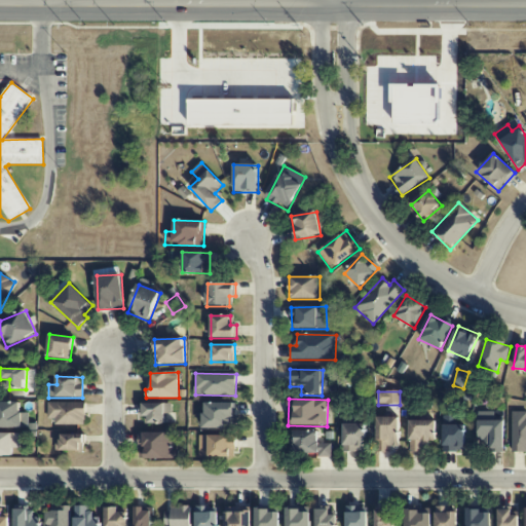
[(21,403),(0,402),(0,428),(29,428),(29,413),(21,413),(21,403)]
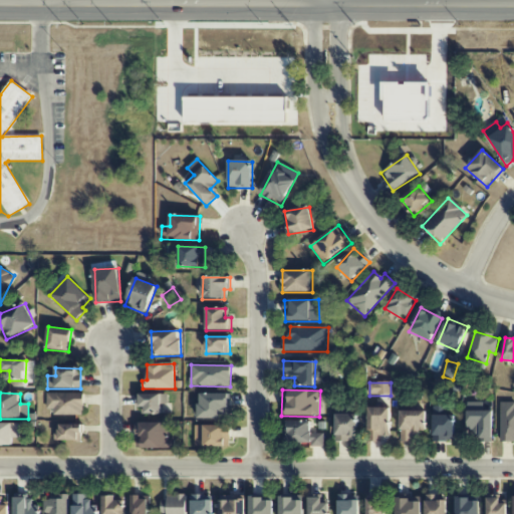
[(53,416),(83,416),(83,395),(47,393),(46,410),(53,410),(53,416)]
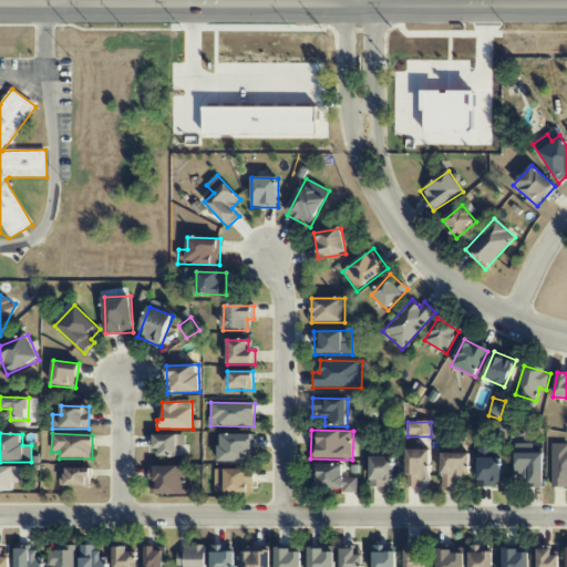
[(219,462),(253,462),(254,435),(220,434),(219,462)]
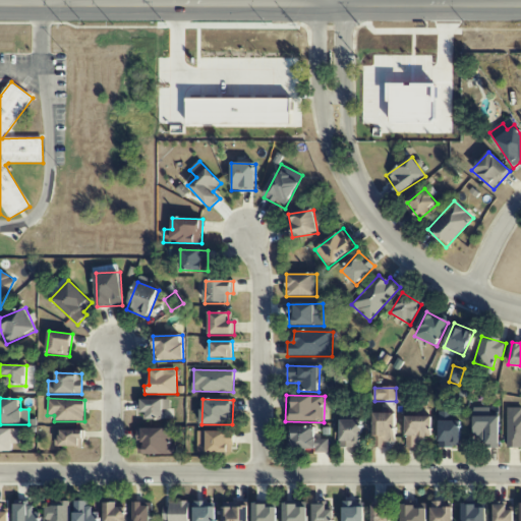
[(164,419),(164,409),(170,410),(170,400),(139,400),(139,412),(143,412),(143,419),(164,419)]
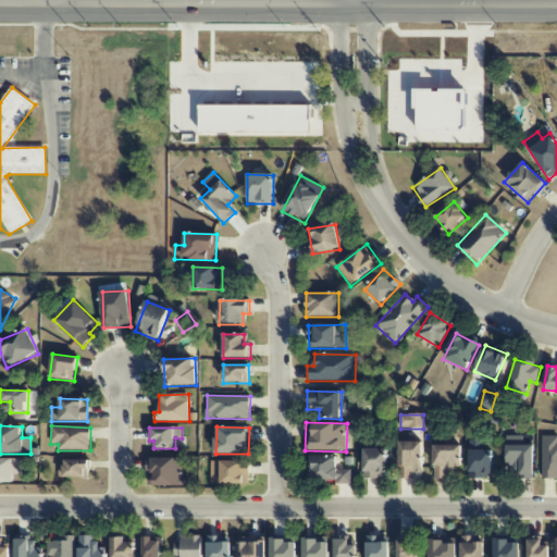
[(507,467),(514,467),(515,479),(534,478),(533,445),(523,446),(523,436),(506,437),(507,467)]
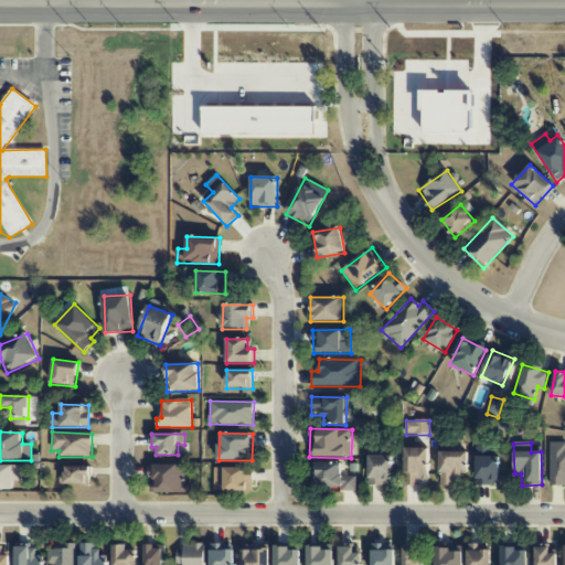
[(564,444),(550,445),(550,486),(564,486),(564,444)]
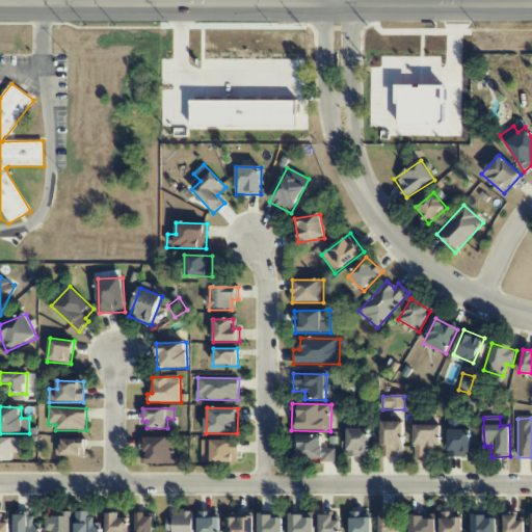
[(448,456),(470,457),(471,429),(462,429),(462,421),(449,421),(448,456)]
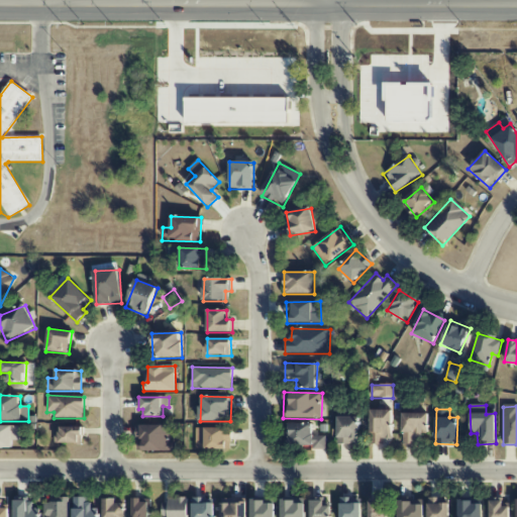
[(392,410),(370,411),(371,444),(385,444),(385,438),(393,438),(392,410)]
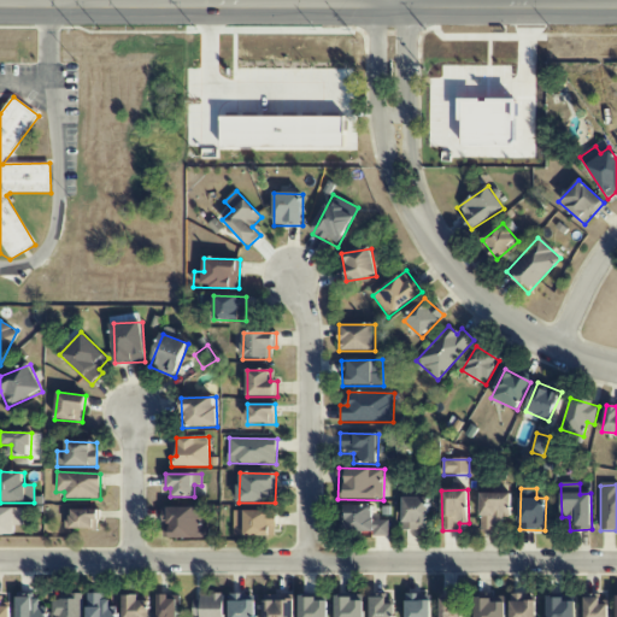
[(481,530),(504,530),(504,518),(512,517),(511,493),(481,494),(481,530)]
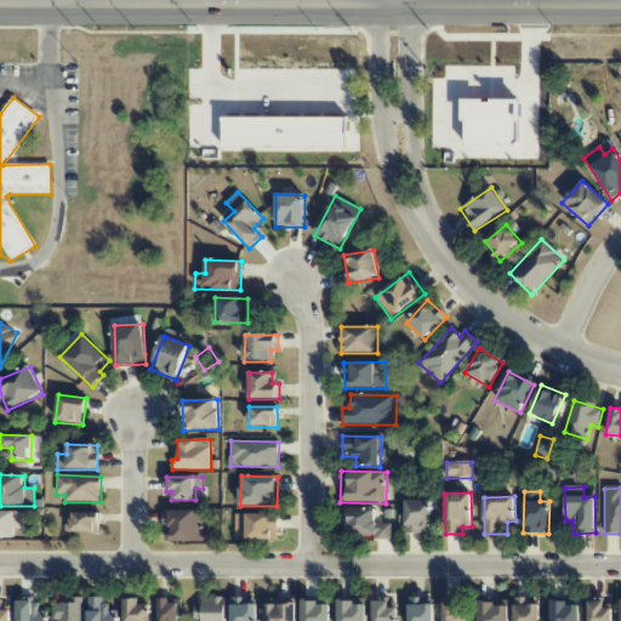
[(405,501),(405,534),(432,534),(431,501),(405,501)]
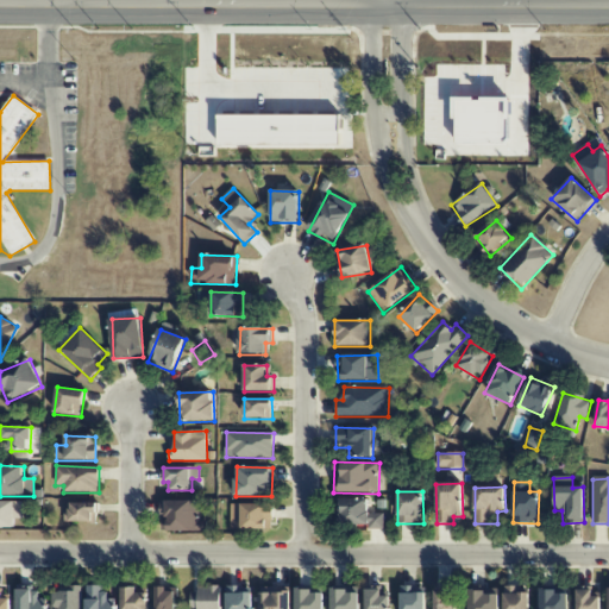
[(384,527),(383,502),(369,502),(369,497),(339,498),(339,528),(384,527)]
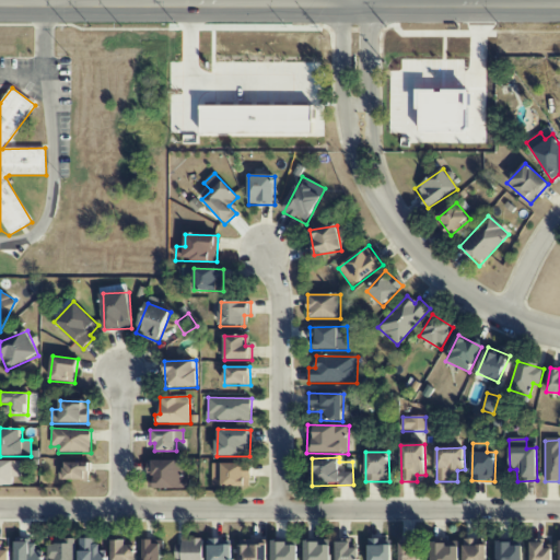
[(20,462),(0,461),(0,485),(13,486),(13,476),(20,477),(20,462)]
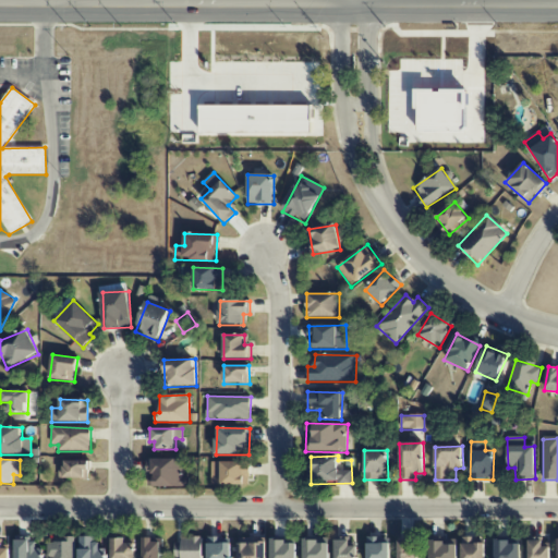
[(190,487),(190,478),(183,478),(182,459),(149,459),(150,487),(190,487)]
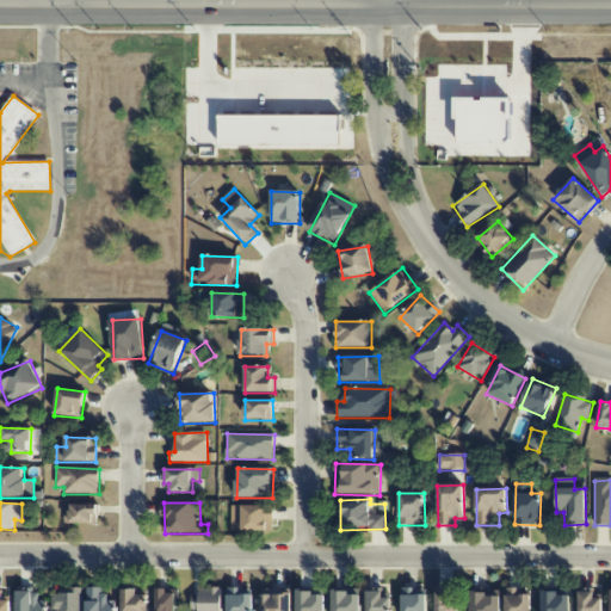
[(98,505),(67,505),(68,524),(98,524),(98,505)]
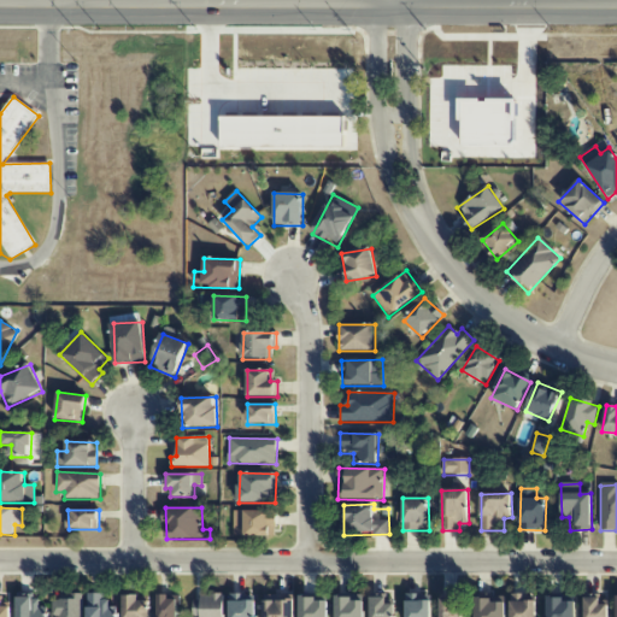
[(234,511),(233,535),(276,536),(277,512),(234,511)]
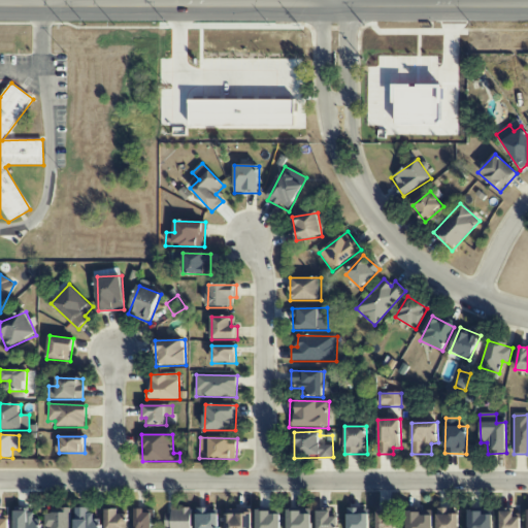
[(101,527),(101,520),(92,520),(92,508),(75,507),(74,527),(101,527)]
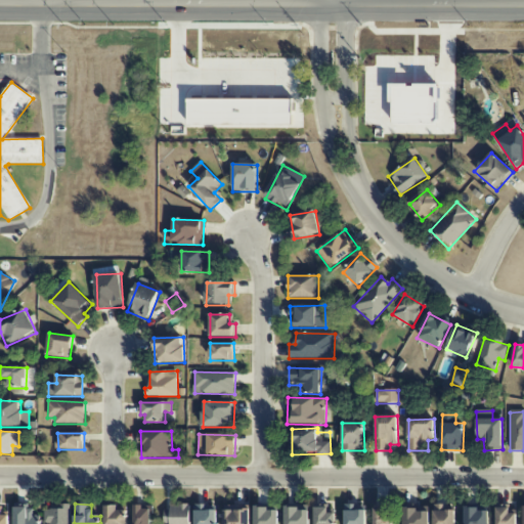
[(216,523),(217,506),(195,505),(194,523),(216,523)]
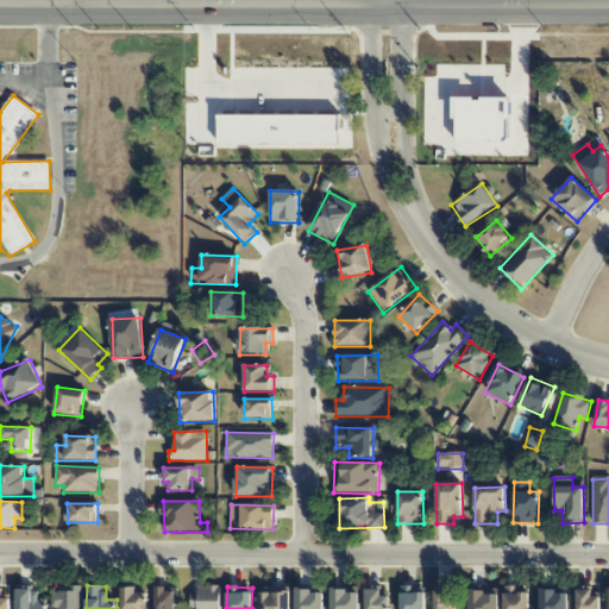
[(359,608),(359,586),(331,588),(331,608),(359,608)]
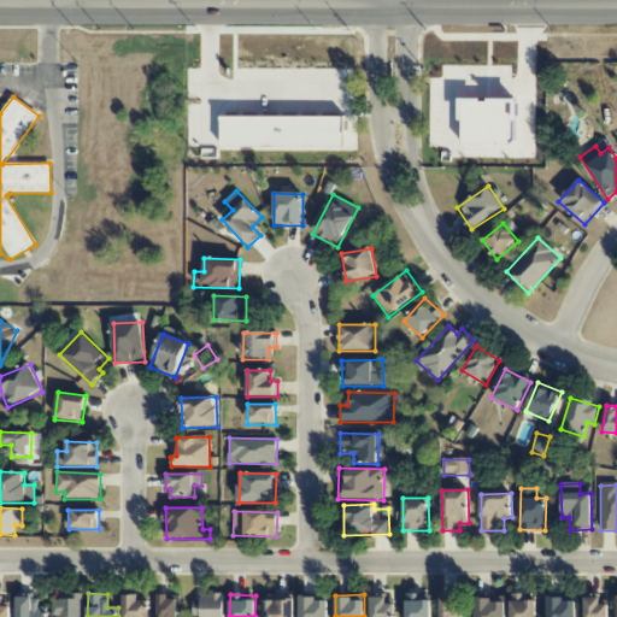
[(370,594),(370,616),(394,616),(393,594),(370,594)]
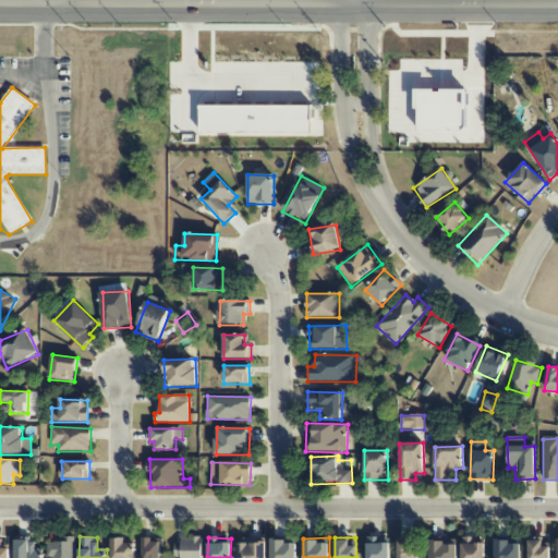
[(367,557),(390,557),(390,537),(367,538),(367,557)]
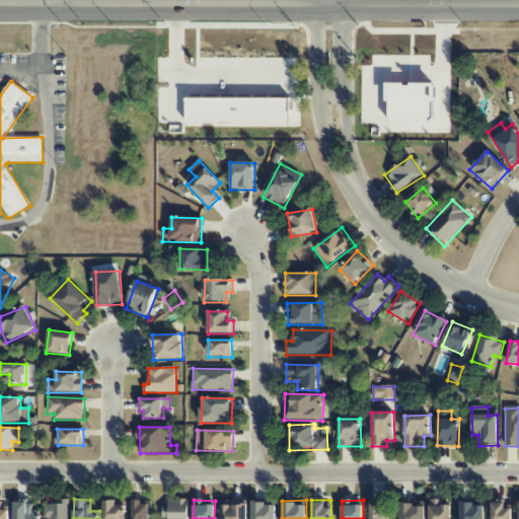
[(451,518),(452,506),(442,506),(443,500),(430,500),(430,518),(451,518)]
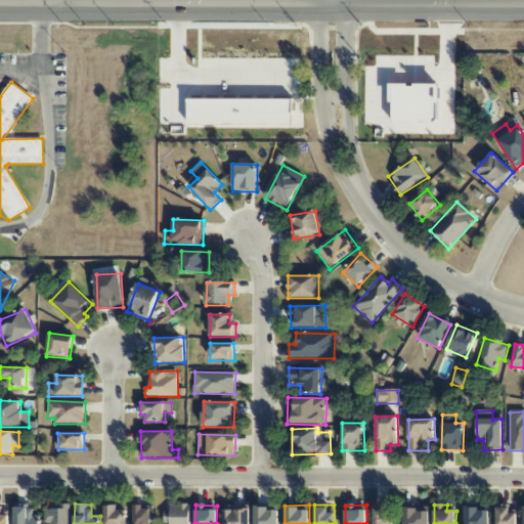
[(105,523),(128,523),(128,511),(119,511),(119,506),(105,506),(105,523)]
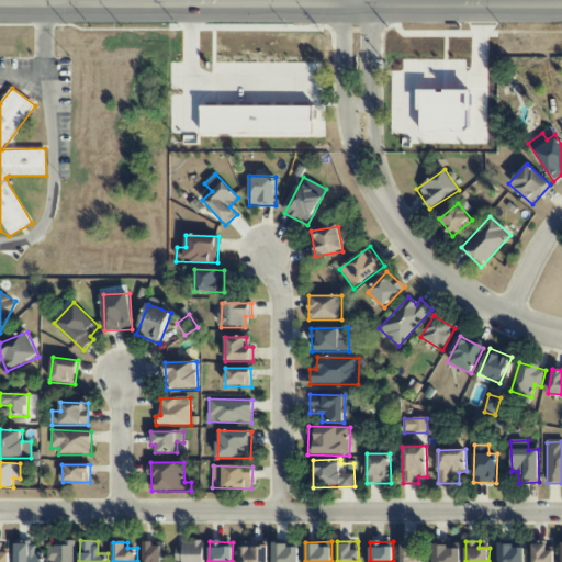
[(203,561),(204,543),(177,542),(176,561),(203,561)]
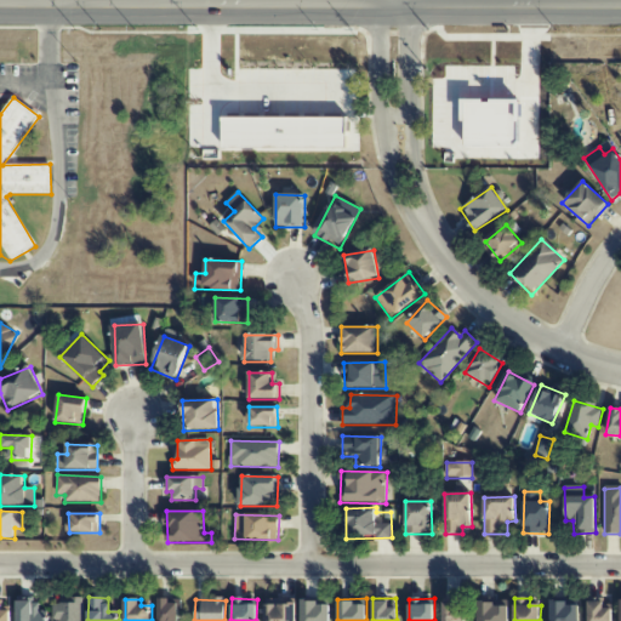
[(266,620),(296,620),(297,599),(266,599),(266,620)]
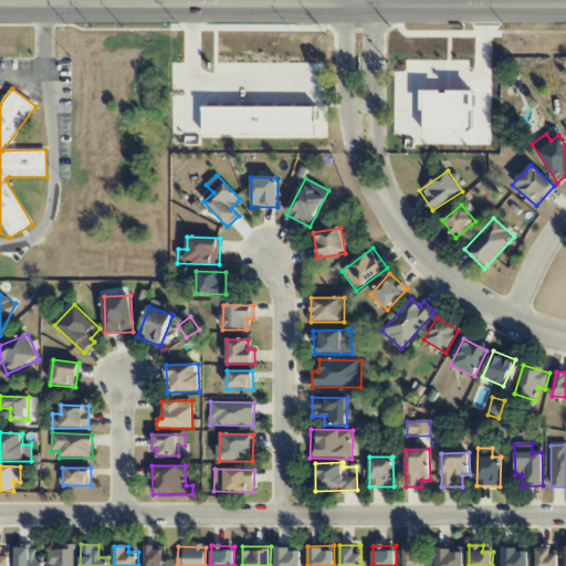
[(436,547),(436,565),(463,565),(463,546),(436,547)]
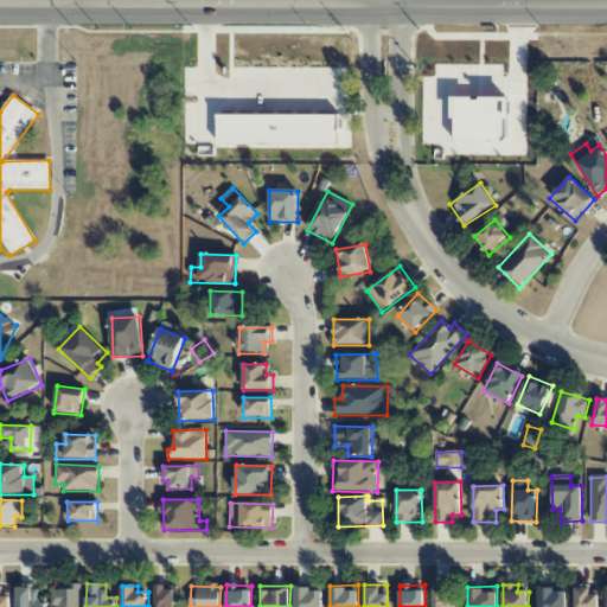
[(18,587),(17,606),(44,606),(45,587),(18,587)]
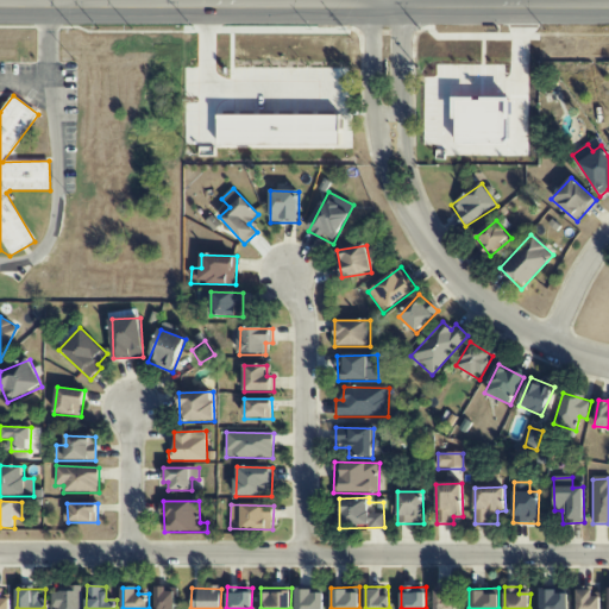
[(81,608),(82,589),(54,589),(52,608),(60,608),(58,608),(81,608)]
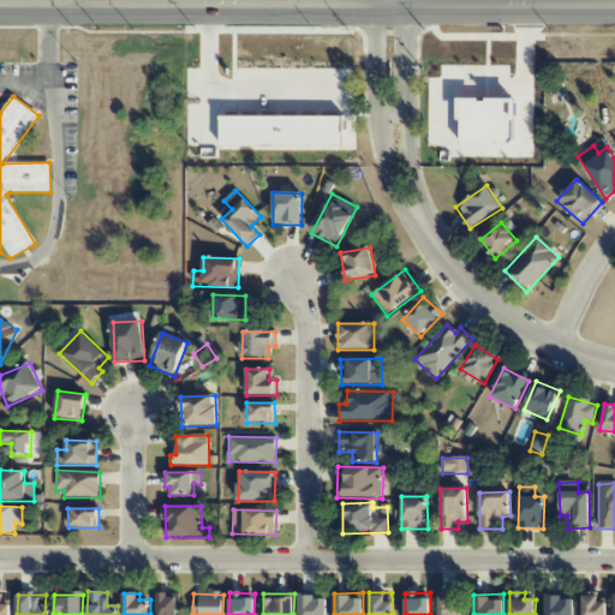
[(157,614),(177,614),(178,595),(159,595),(157,614)]
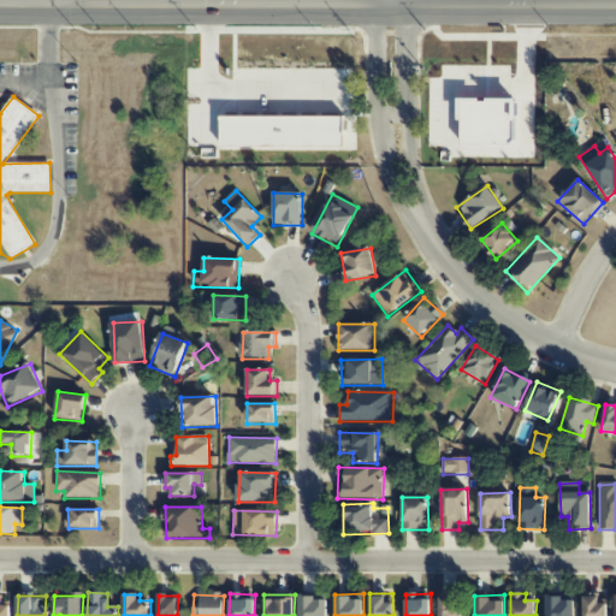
[(298,615),(327,615),(327,596),(298,596),(298,615)]
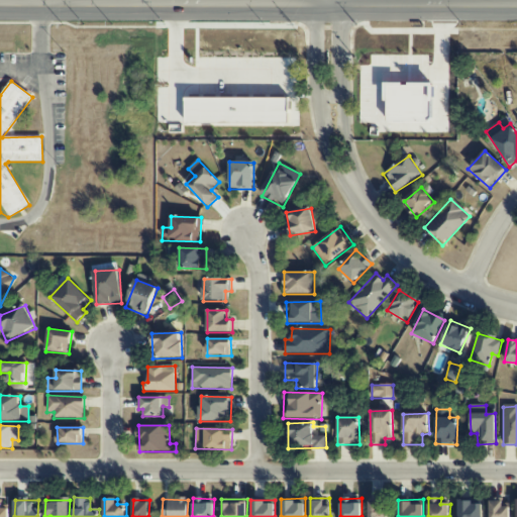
[(482,516),(483,502),(459,502),(458,516),(482,516)]
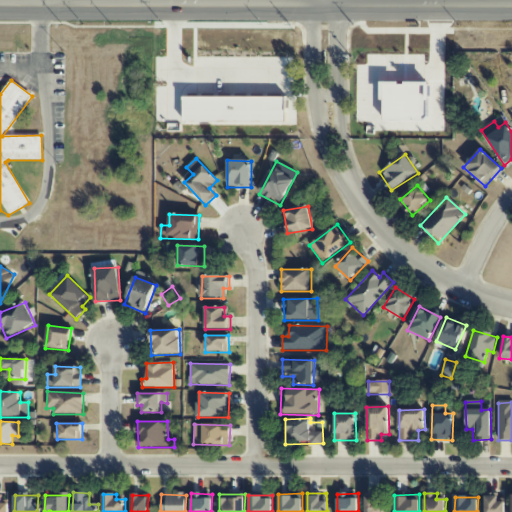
[(0,511),(9,511),(10,500),(0,500),(0,511)]
